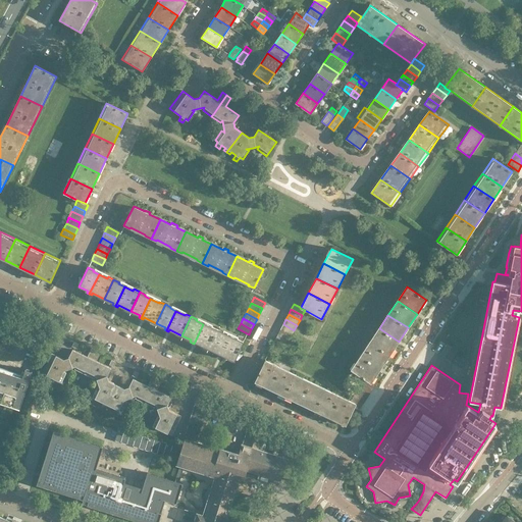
[(203,324),(194,344),(196,345),(197,343),(208,349),(217,329),(211,326),(210,327),(203,324)]
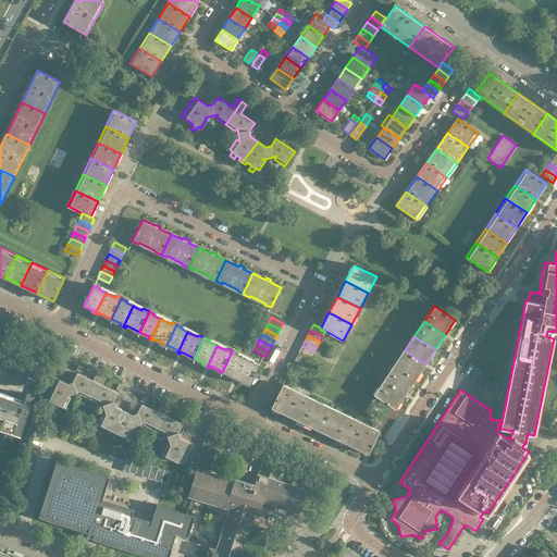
[(302,346),(299,351),(311,358),(313,353),(302,346)]
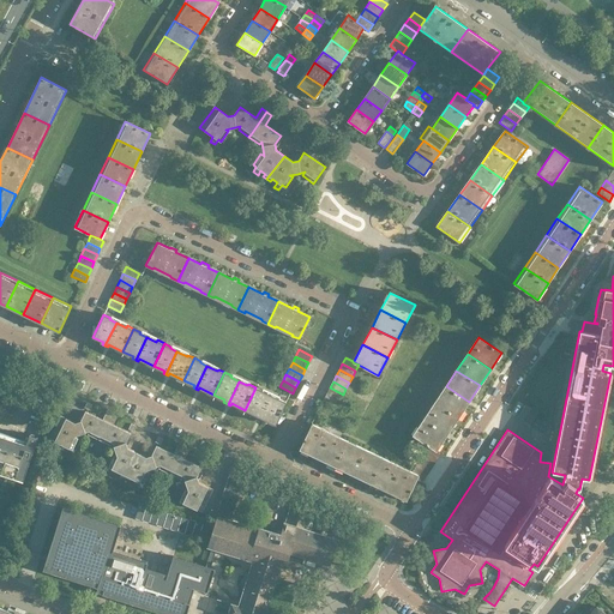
[(446,386),(434,403),(458,417),(469,402),(446,386)]
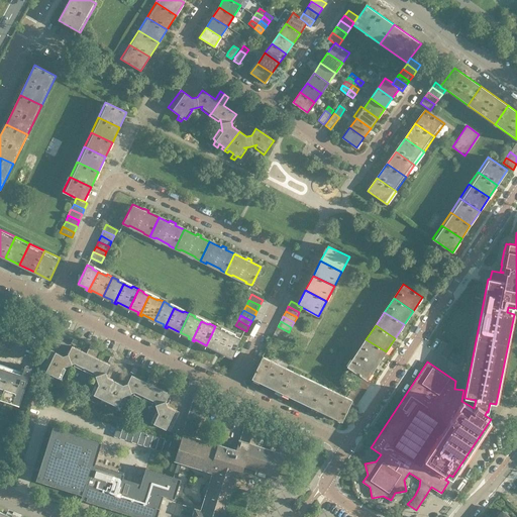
[(215,326),(206,345),(216,349),(215,351),(217,352),(226,333),(219,330),(220,328),(215,326)]
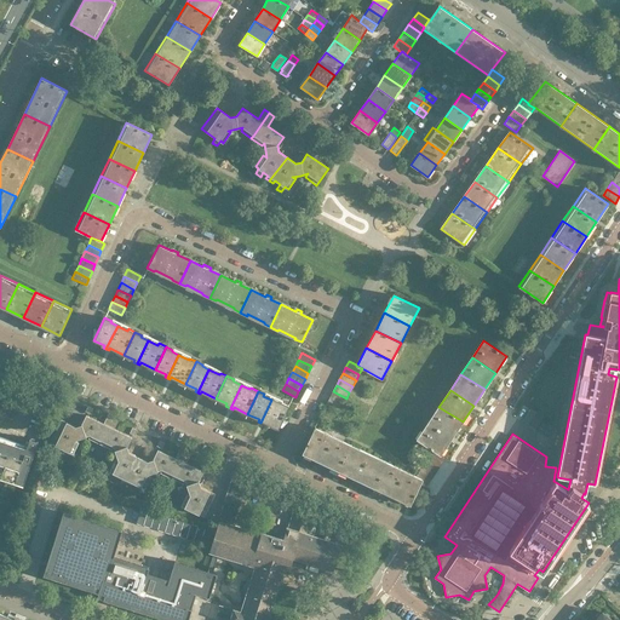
[(333,391),(329,397),(343,405),(346,399),(333,391)]
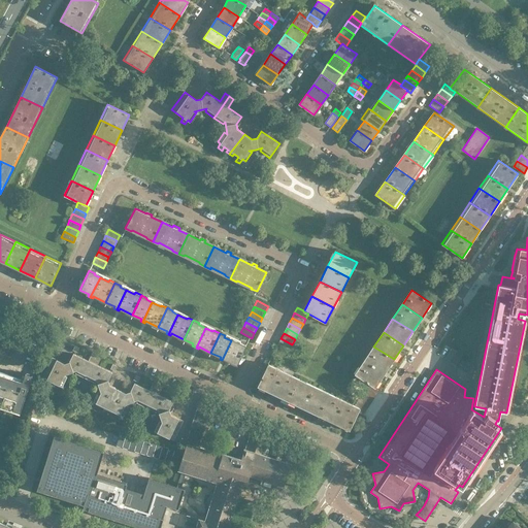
[(281,338),(278,344),(289,350),(292,344),(281,338)]
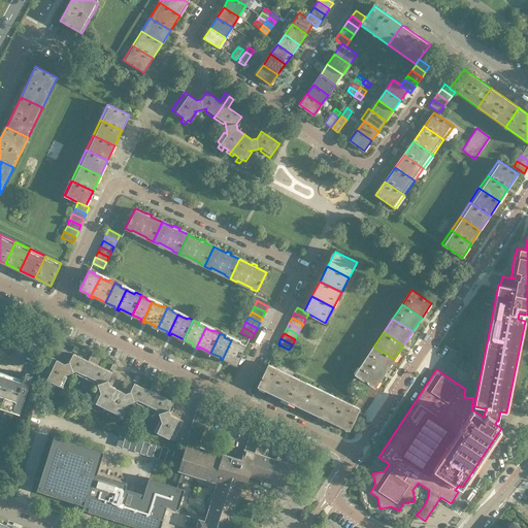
[(231,340),(222,360),(224,361),(225,360),(236,365),(245,345),(239,342),(238,343),(231,340)]
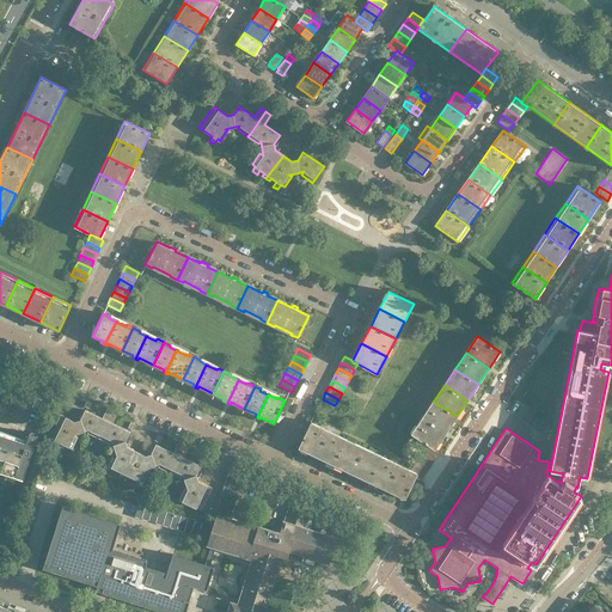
[(433,402),(423,417),(446,433),(457,416),(433,402)]
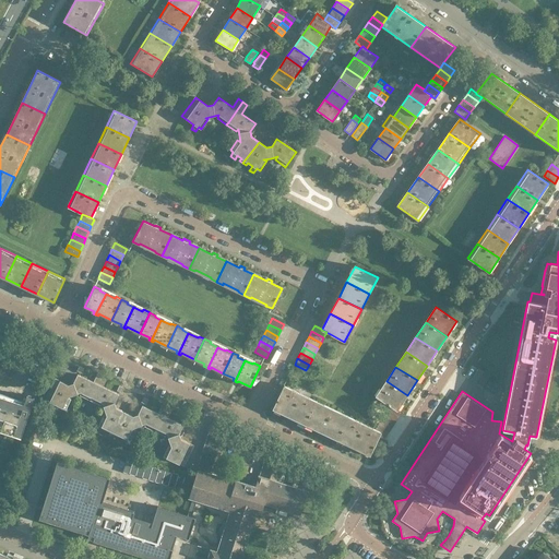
[(478,370),(471,380),(476,383),(483,373),(478,370)]
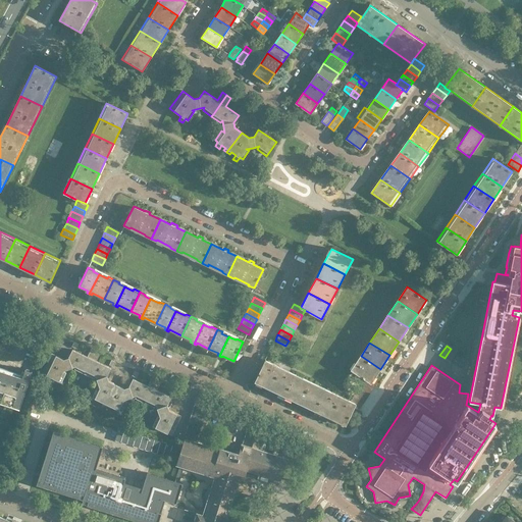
[(51,353),(42,372),(61,382),(66,372),(63,371),(75,366),(74,369),(85,374),(96,350),(92,348),(87,357),(72,350),(68,358),(64,359),(51,353)]
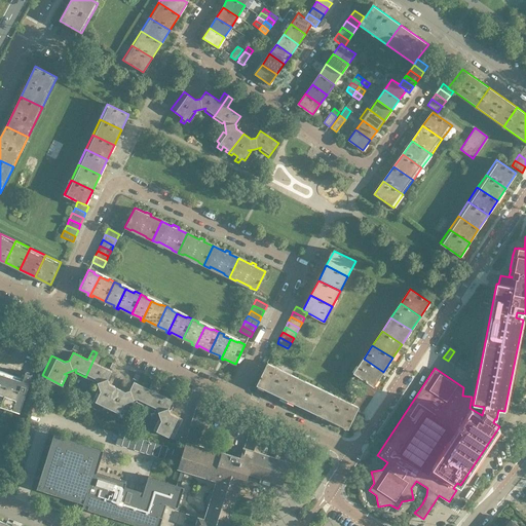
[(454,365),(460,357),(461,354),(455,351),(448,362),(454,365)]
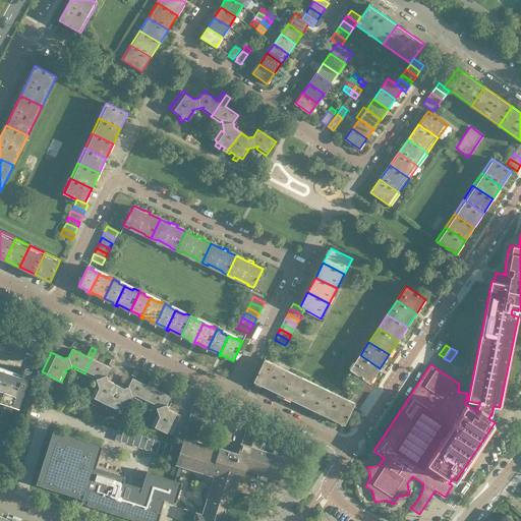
[(96,349),(92,358),(84,373),(94,378),(95,375),(100,388),(97,386),(92,396),(107,403),(116,384),(108,381),(107,375),(110,367),(96,360),(100,352),(96,349)]
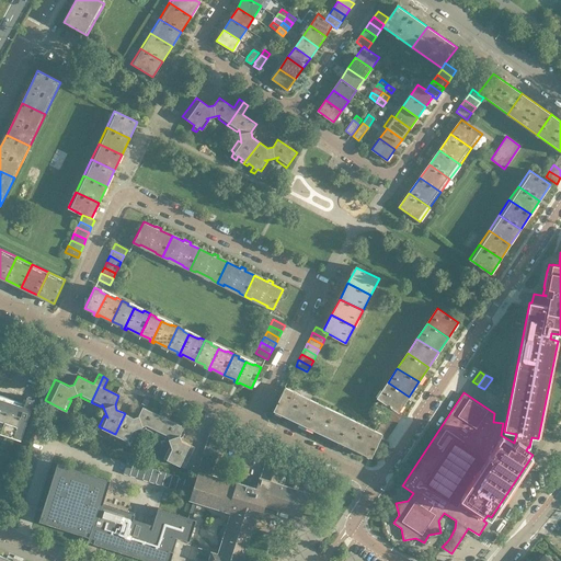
[(409,397),(388,382),(377,398),(392,408),(399,411),(409,397)]
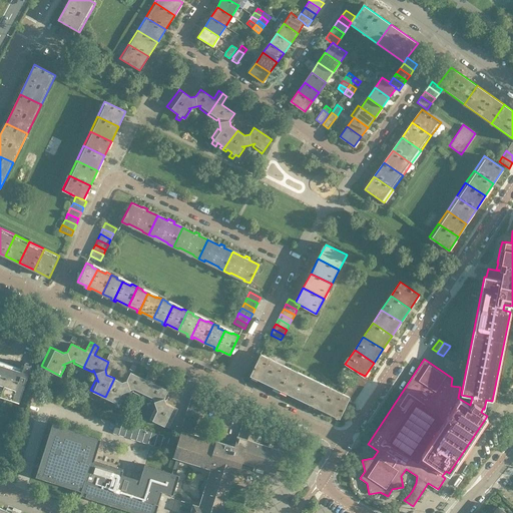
[(276,362),(261,354),(250,375),(266,383),(276,362)]
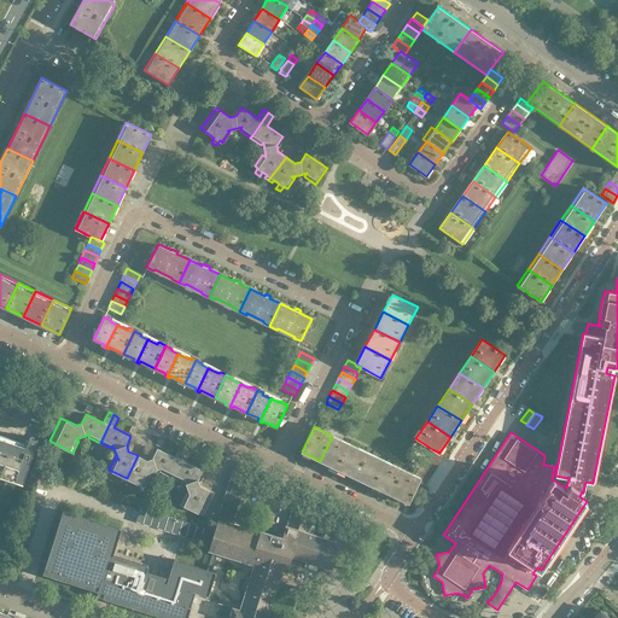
[(28,443),(0,432),(0,476),(23,484),(38,439),(30,437),(28,443)]
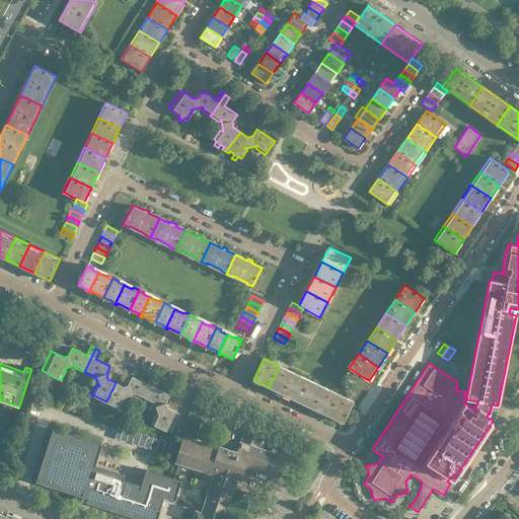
[(279,366),(269,387),(284,394),(294,373),(279,366)]
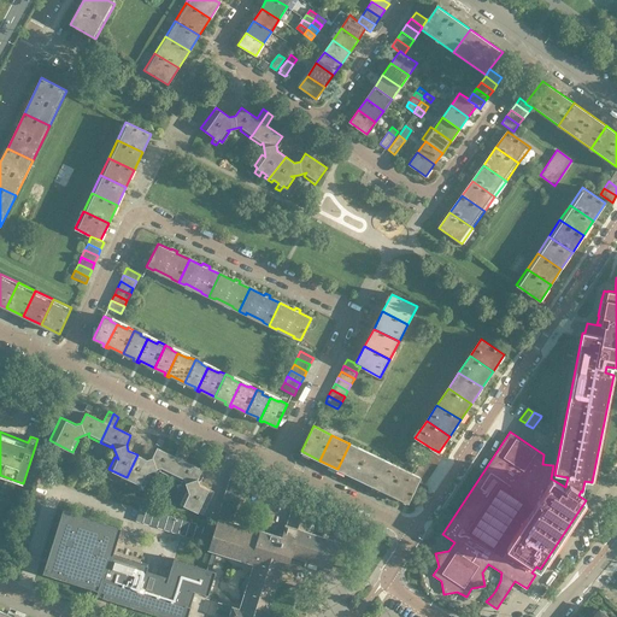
[(350,444),(338,469),(354,477),(366,452),(350,444)]
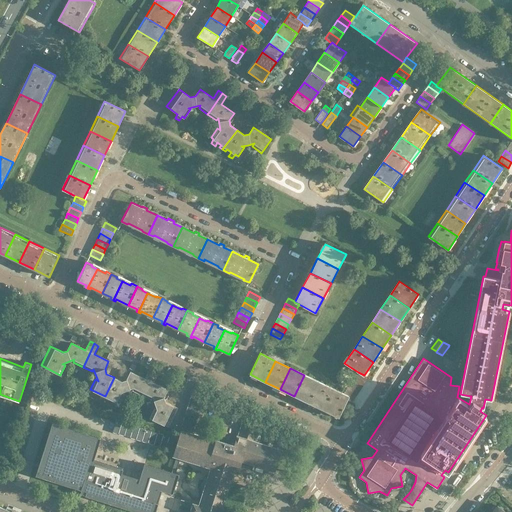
[(114,377),(105,396),(119,403),(124,393),(121,392),(130,389),(134,388),(132,391),(142,395),(143,393),(153,372),(149,370),(145,378),(130,371),(127,379),(122,381),(114,377)]
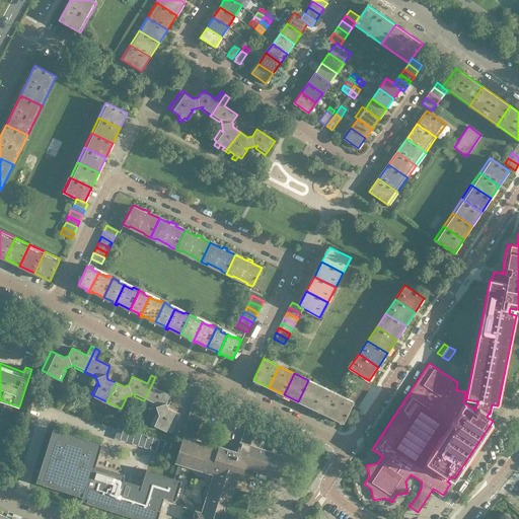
[(155,377),(145,398),(144,400),(153,405),(155,402),(159,415),(156,413),(151,424),(171,433),(180,414),(168,408),(166,402),(170,395),(155,388),(159,379),(155,377)]
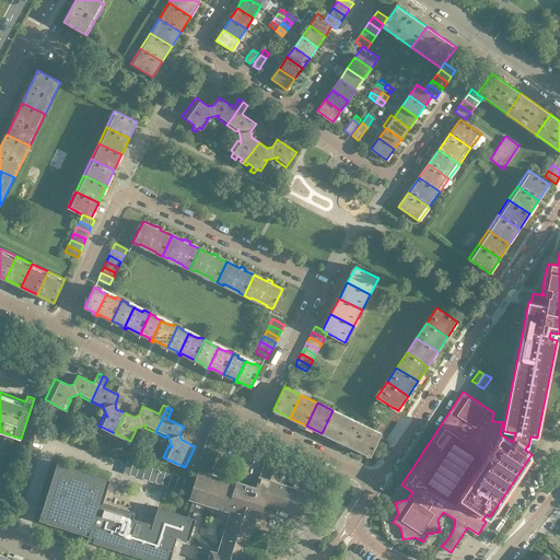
[(392,407),(388,412),(399,419),(403,413),(398,410),(392,407)]
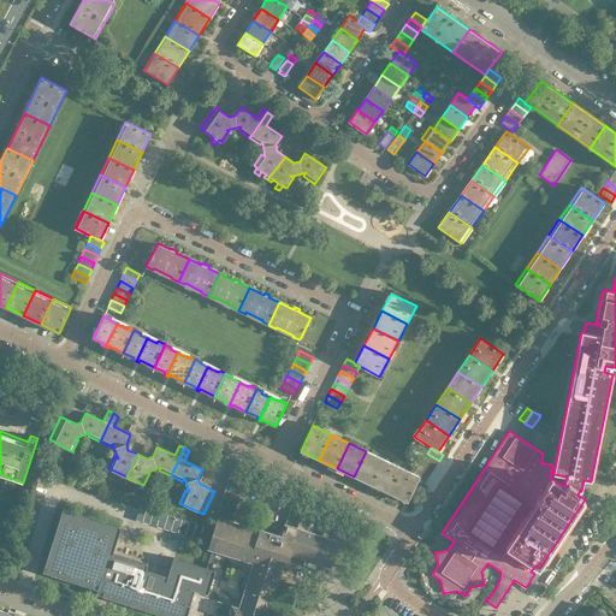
[(366,451),(354,477),(373,485),(385,460),(366,451)]
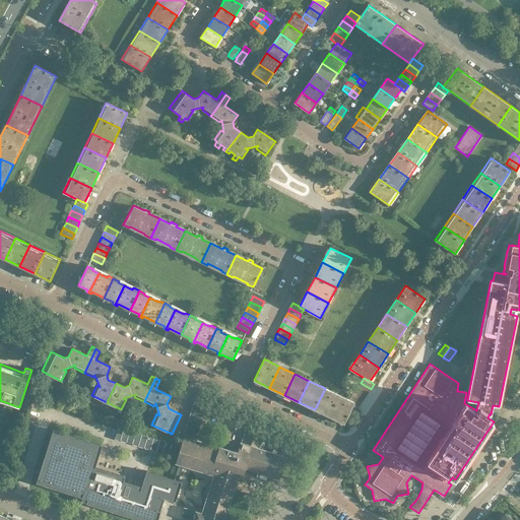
[(361,383),(358,388),(368,394),(371,389),(361,383)]
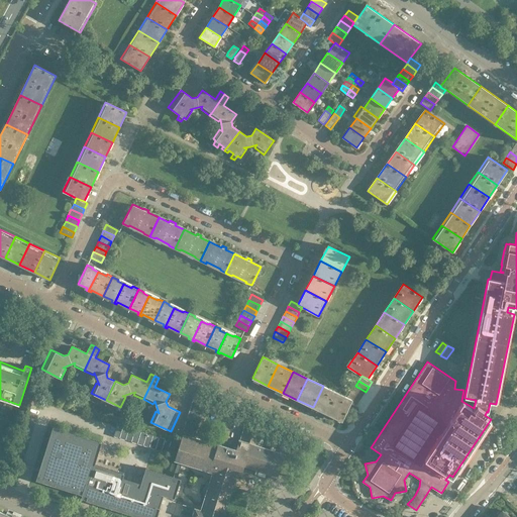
[(323,386),(313,407),(327,414),(337,393),(323,386)]
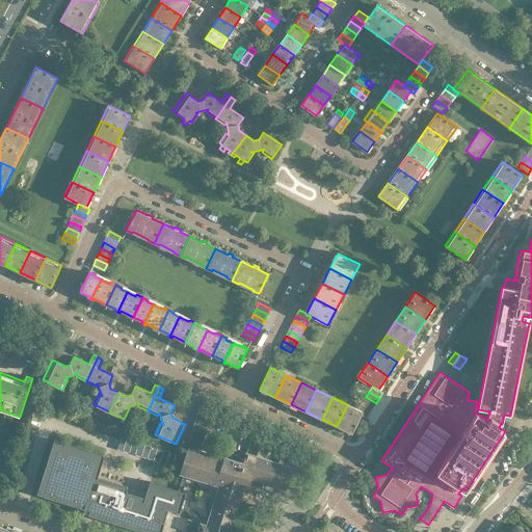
[(366,397),(362,401),(372,408),(376,403),(366,397)]
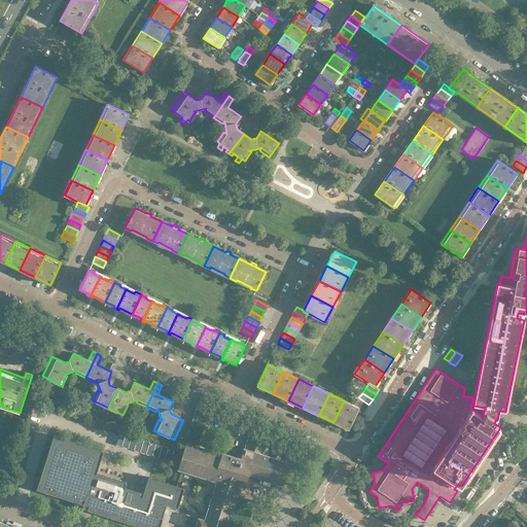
[(358,397),(355,402),(365,409),(369,405),(358,397)]
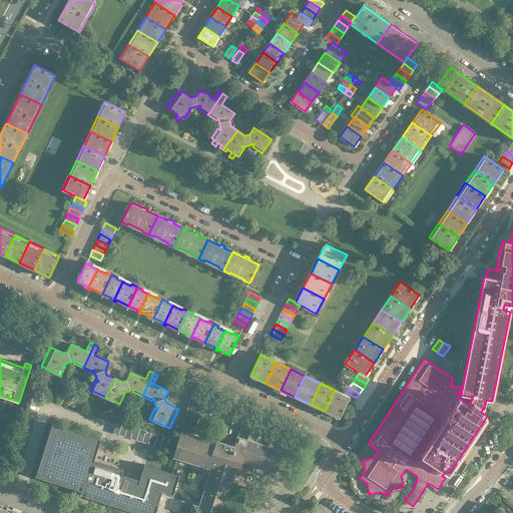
[(335,390),(325,411),(339,418),(348,401),(350,396),(345,394),(344,395),(335,390)]
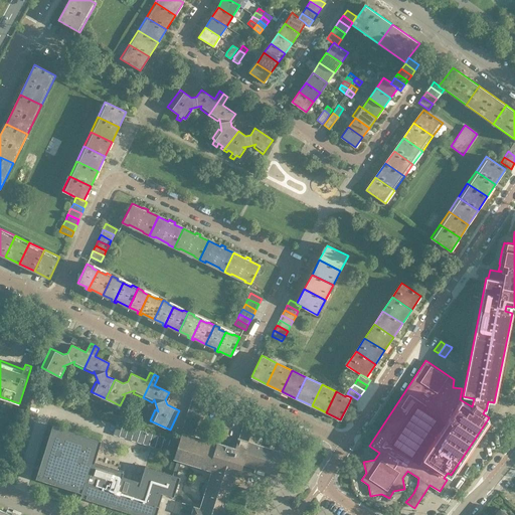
[(347,393),(346,395),(351,397),(349,402),(354,405),(357,399),(347,393)]
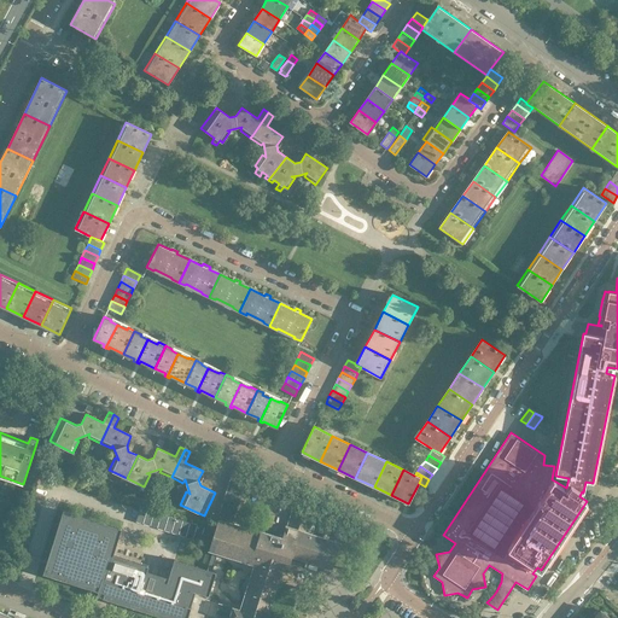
[(281,569),(286,553),(291,555),(332,567),(336,554),(361,538),(355,529),(334,542),(308,534),(312,518),(292,512),(287,528),(286,528),(283,540),(261,532),(261,534),(229,524),(232,516),(237,513),(237,512),(244,488),(245,485),(229,478),(225,496),(217,520),(217,522),(219,522),(216,529),(210,549),(213,551),(207,570),(203,569),(197,566),(174,560),(168,578),(147,571),(149,566),(114,555),(121,530),(63,511),(47,560),(47,561),(46,564),(44,575),(91,589),(98,592),(97,596),(103,598),(103,599),(108,600),(163,617),(187,617),(191,608),(191,607),(194,596),(196,593),(203,595),(209,596),(209,595),(210,589),(216,573),(211,571),(217,552),(249,561),(250,558),(257,560),(248,589),(244,604),(243,607),(242,612),(233,610),(220,606),(217,613),(231,617),(229,617),(264,617),(269,606),(274,589),(277,583),(281,569)]
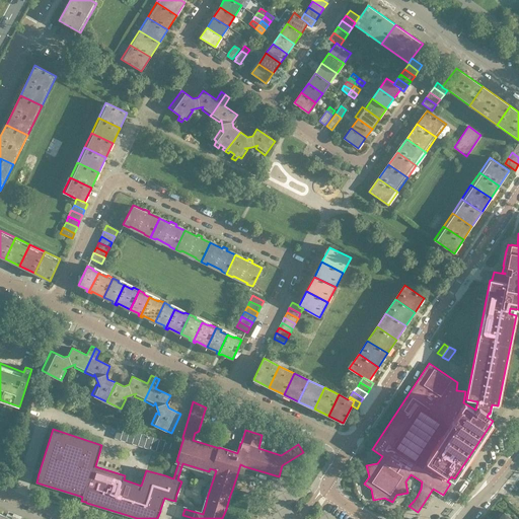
[(176,447),(156,441),(117,428),(113,440),(152,452),(172,458),(176,447)]
